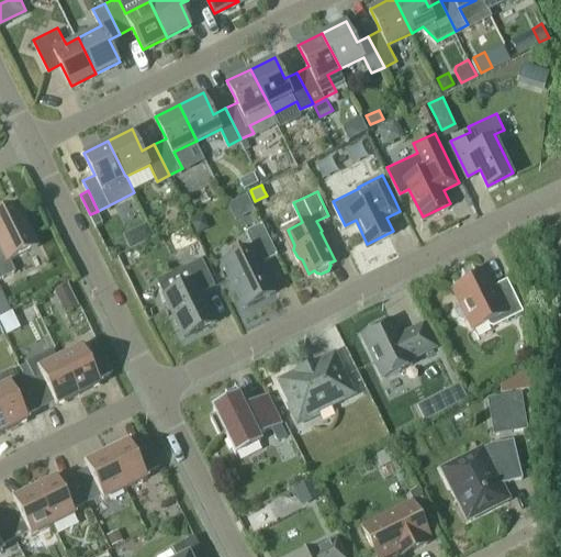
[(0,275),(0,276),(15,268),(10,257),(38,243),(18,201),(11,204),(9,200),(0,204),(0,275)]
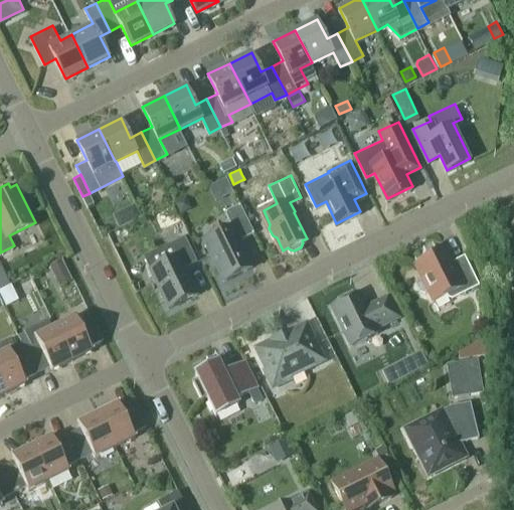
[(191,205),(186,195),(175,200),(180,211),(191,205)]
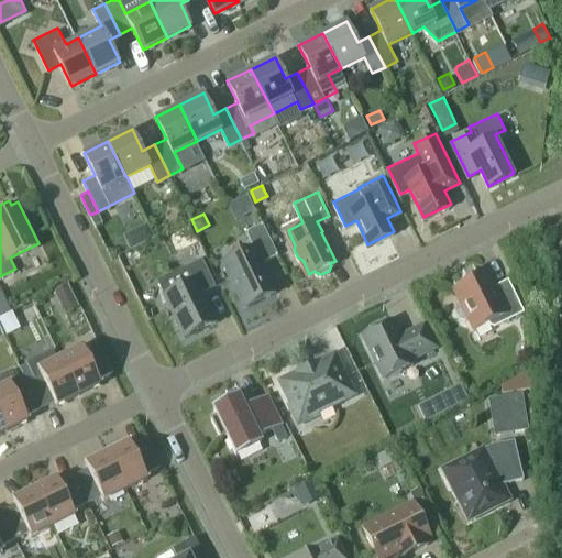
[(223,260),(245,305),(277,290),(263,260),(278,252),(263,221),(246,229),(254,244),(223,260)]
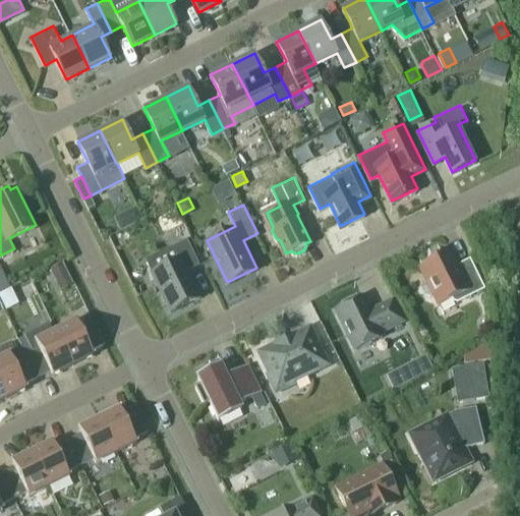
[(152,271),(171,309),(200,295),(187,269),(199,262),(187,236),(174,243),(180,256),(152,271)]
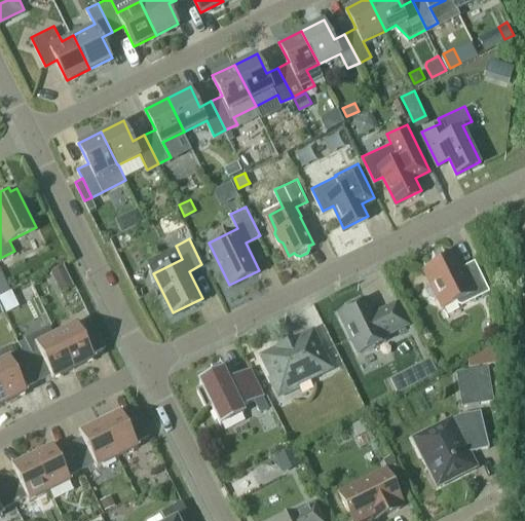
[(462,303),(490,289),(478,264),(467,269),(462,267),(455,253),(425,267),(432,282),(428,284),(426,288),(430,295),(435,296),(439,294),(443,304),(456,298),(458,301),(462,303)]
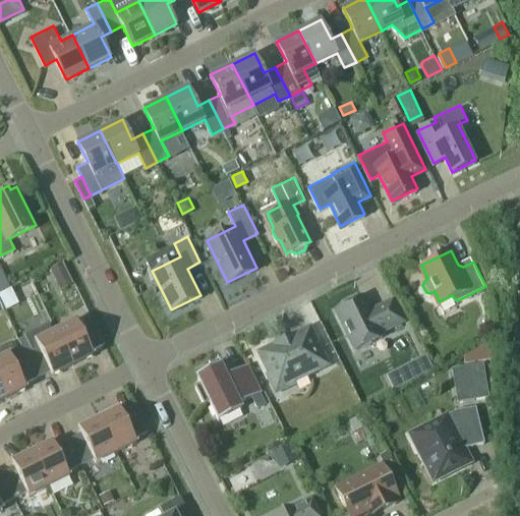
[(63,260),(51,266),(56,275),(67,269),(63,260)]
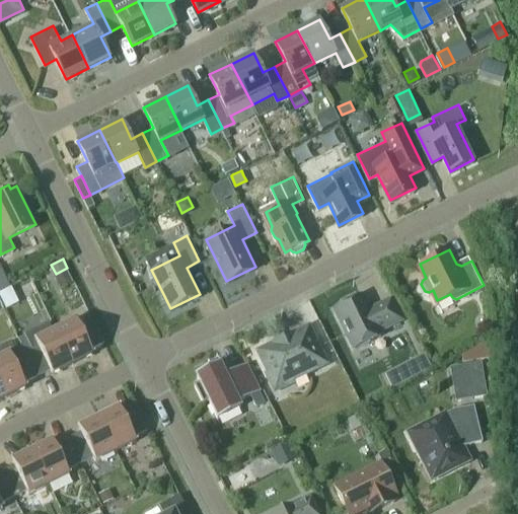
[(0,288),(0,290),(7,304),(19,298),(11,283),(0,288)]
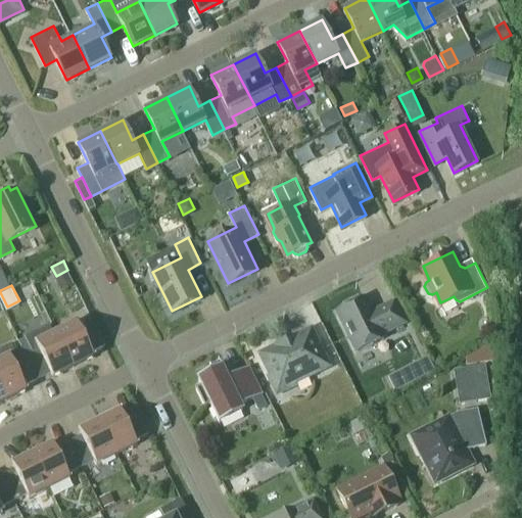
[(395,297),(378,305),(380,310),(373,313),(364,295),(337,308),(358,348),(384,336),(382,331),(406,320),(395,297)]
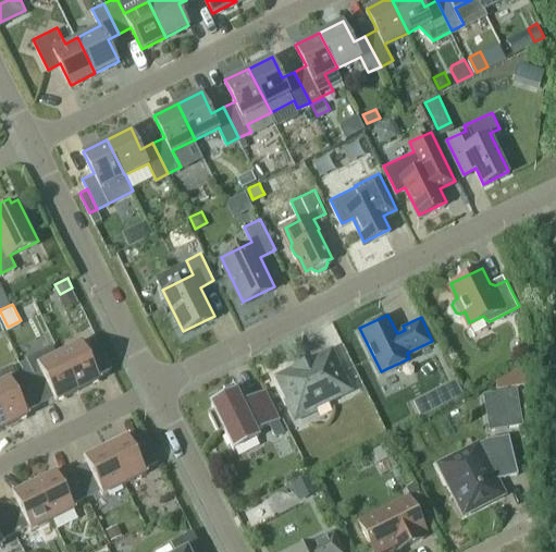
[(112,366),(98,339),(84,345),(82,342),(60,353),(78,388),(99,377),(98,372),(112,366)]
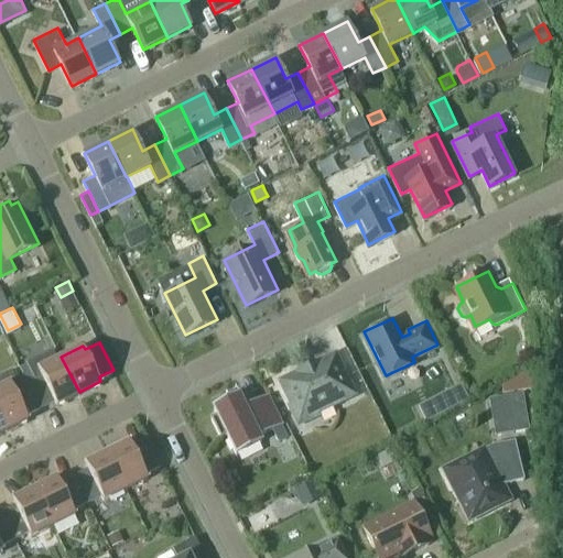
[(28,378),(26,379),(41,406),(55,398),(57,403),(79,392),(61,357),(58,358),(53,346),(26,358),(28,360),(34,374),(28,378)]
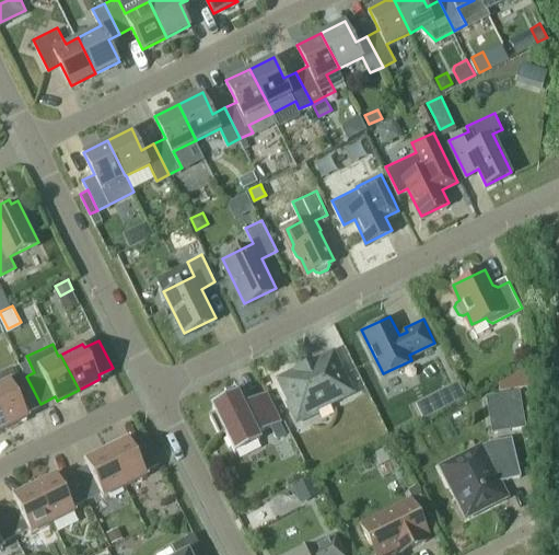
[(278,377),(281,382),(289,399),(288,400),(297,419),(317,409),(316,407),(353,390),(334,349),(293,368),(293,369),(278,377)]
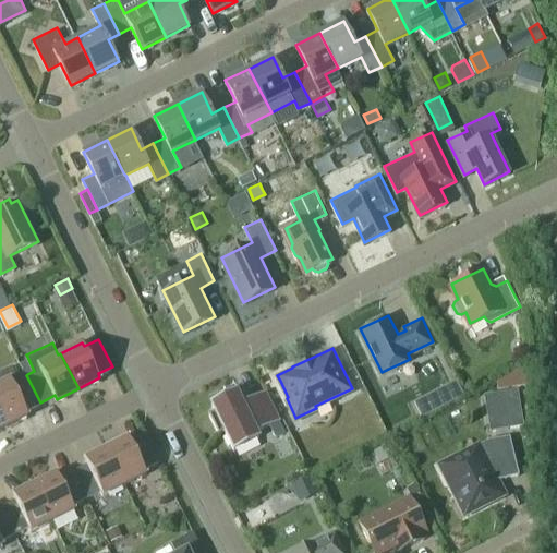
[(27,357),(20,360),(27,374),(34,371),(27,357)]
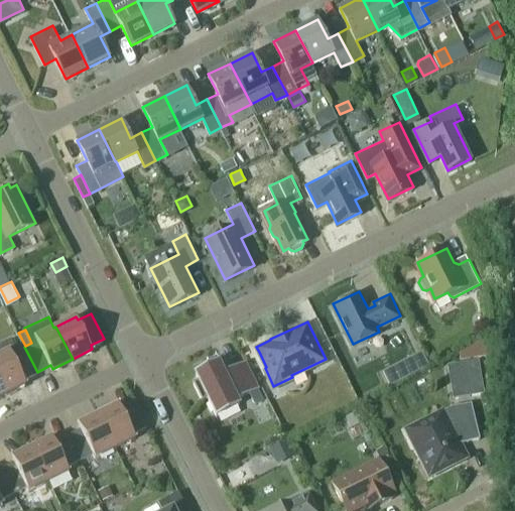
[(478,339),(460,349),(461,356),(487,352),(486,336),(478,339)]
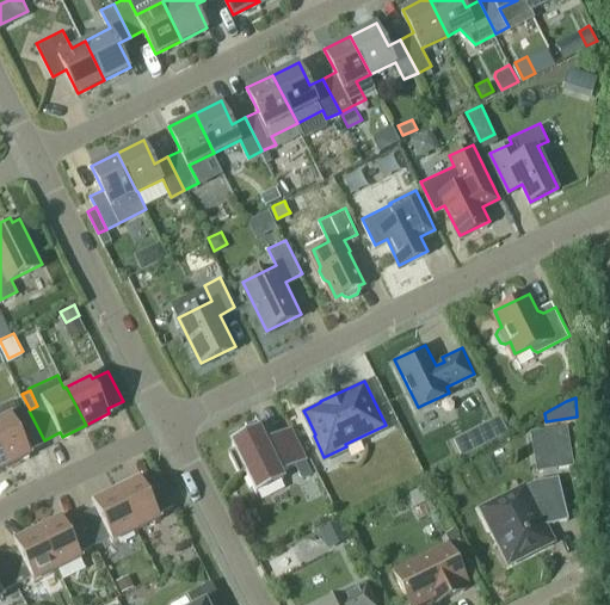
[(0,450),(7,464),(31,452),(29,448),(44,440),(29,411),(20,414),(13,399),(0,403),(0,450)]
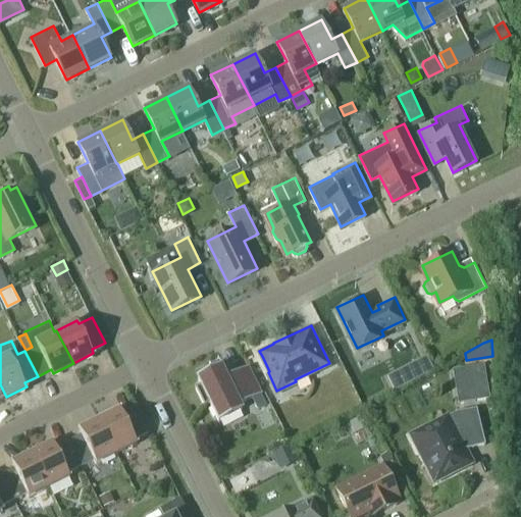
[(435,367),(428,354),(408,363),(415,377),(435,367)]
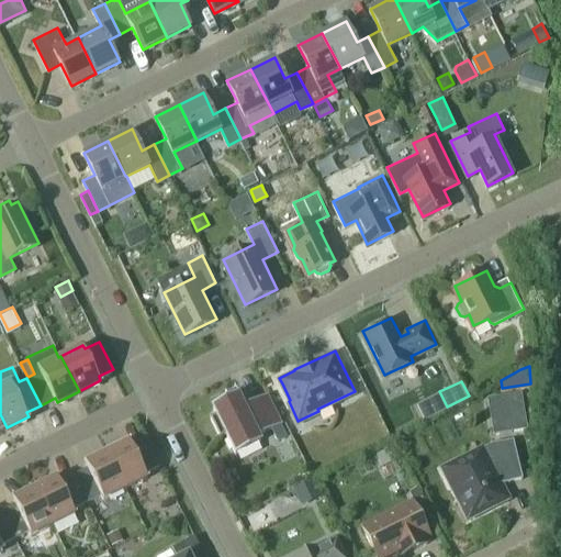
[(520,389),(489,394),(494,431),(527,425),(520,389)]
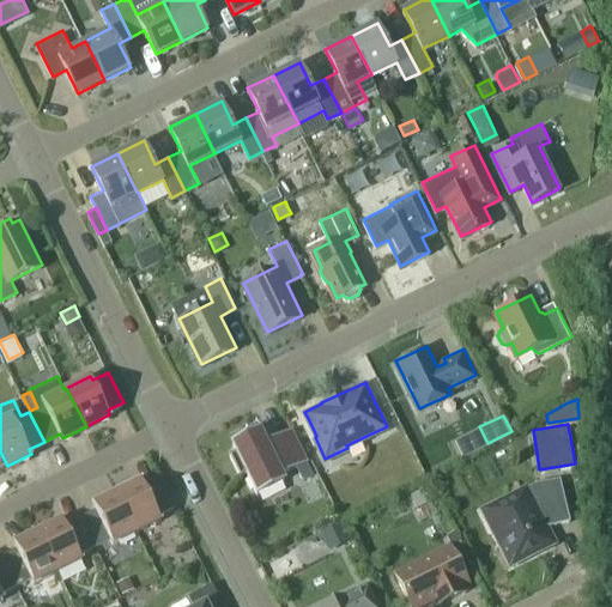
[(247,471),(258,491),(284,478),(282,471),(307,457),(292,429),(266,442),(260,429),(232,442),(236,449),(230,453),(241,473),(247,471)]
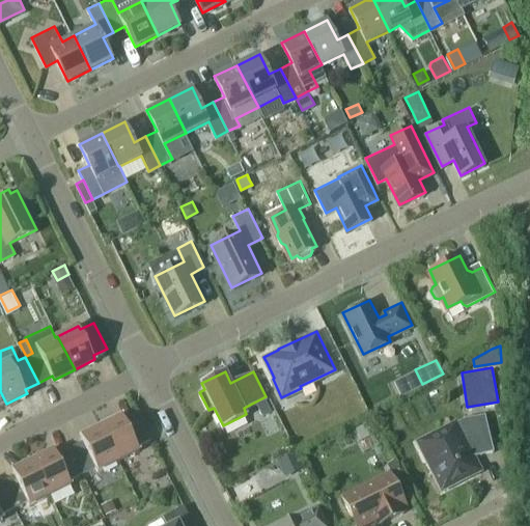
[(271,409),(266,396),(256,402),(261,413),(271,409)]
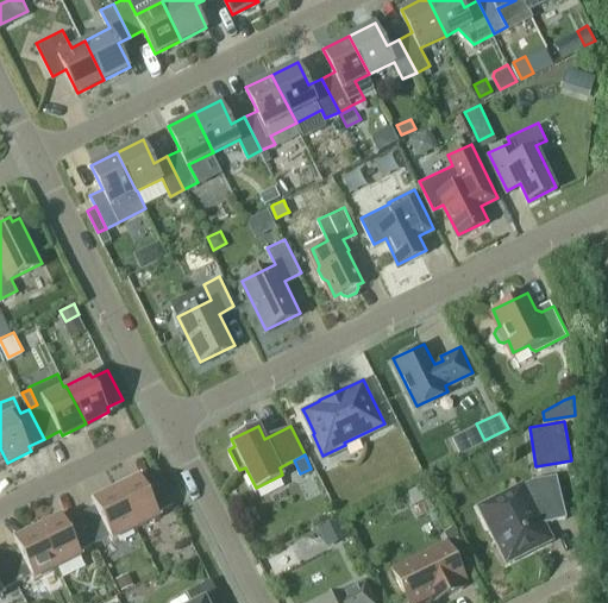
[(140,476),(117,488),(136,526),(160,514),(157,509),(173,502),(158,472),(143,479),(140,476)]
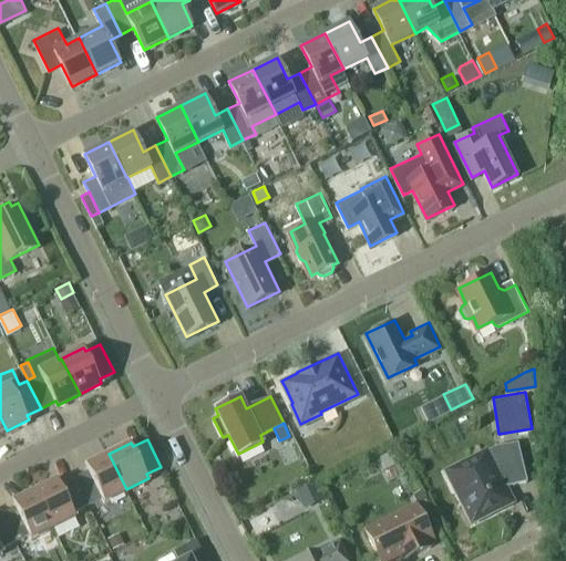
[(446,468),(472,520),(514,499),(506,485),(527,479),(518,439),(496,444),(446,468)]
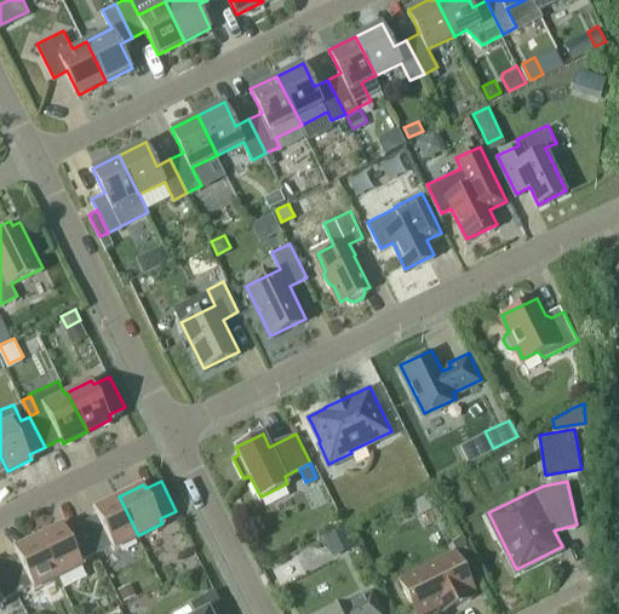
[(431,492),(416,500),(422,511),(437,504),(431,492)]
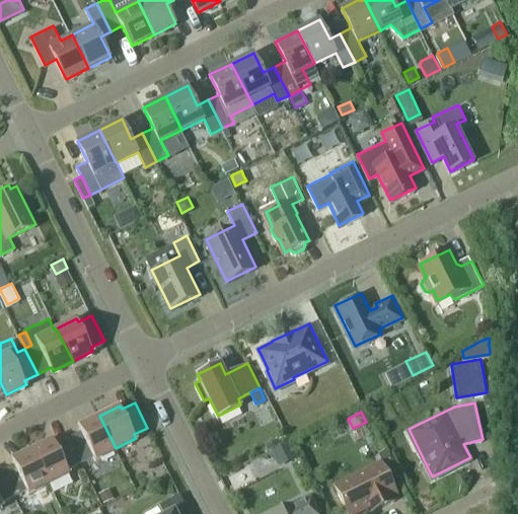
[(81,429),(68,435),(80,461),(93,454),(95,458),(116,448),(99,416),(79,425),(81,429)]
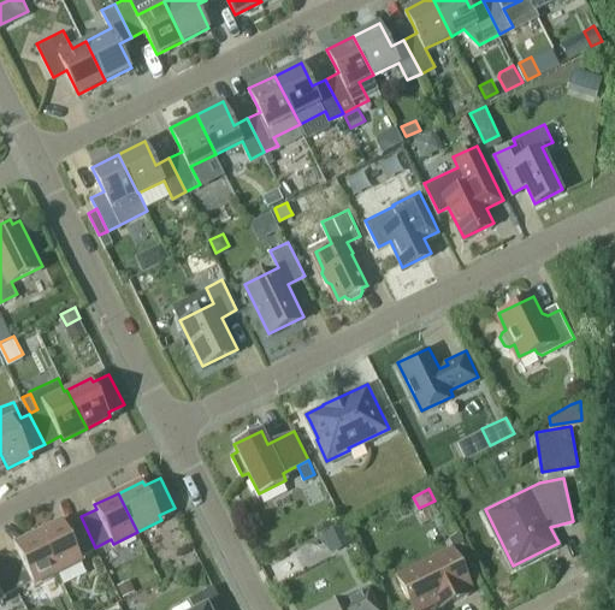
[(63,520),(39,532),(58,572),(82,560),(80,555),(95,548),(81,516),(65,525),(63,520)]
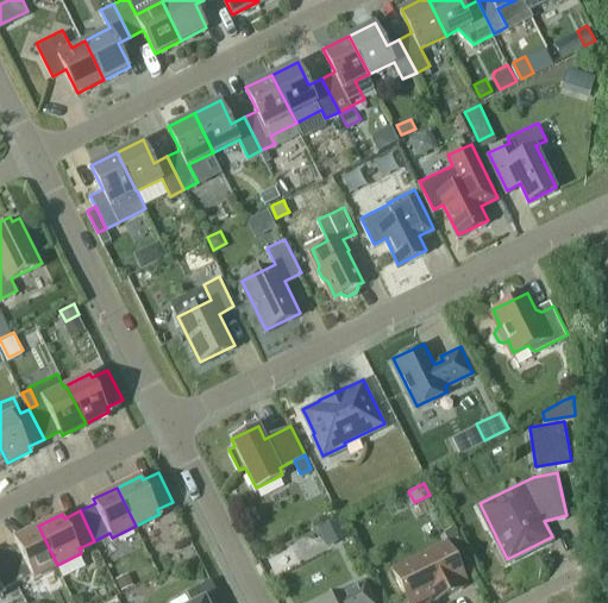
[(350,534),(340,514),(317,526),(327,546),(350,534)]
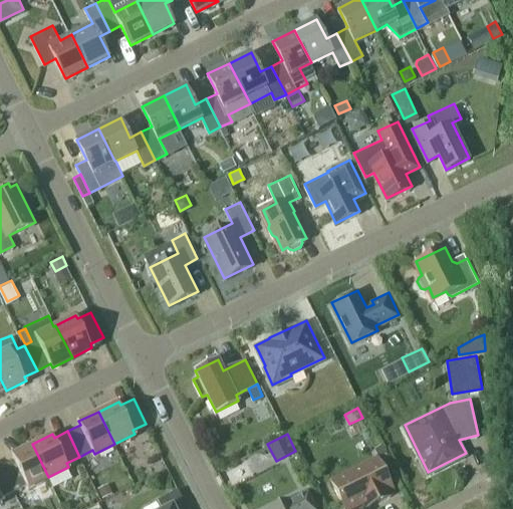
[(14,458),(1,464),(13,489),(27,483),(28,487),(48,477),(32,444),(12,454),(14,458)]
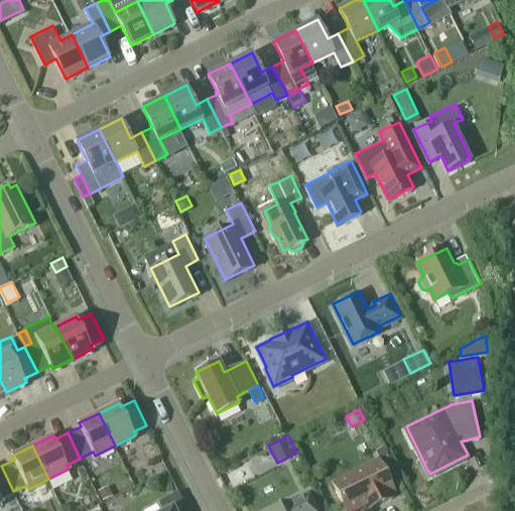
[(334,482),(348,510),(376,496),(380,502),(392,496),(389,489),(393,487),(380,459),(334,482)]
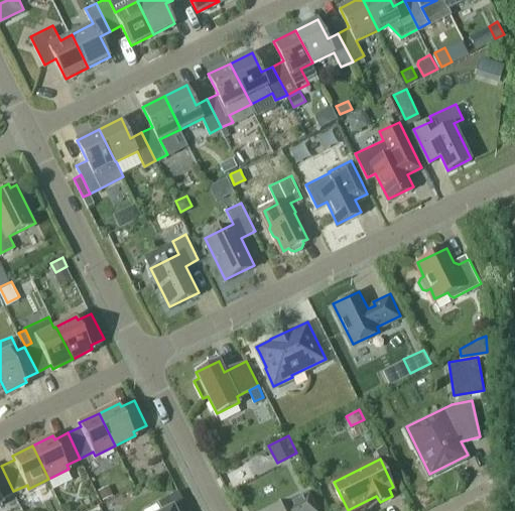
[(0,502),(2,502),(0,498),(13,491),(1,466),(0,466),(0,502)]
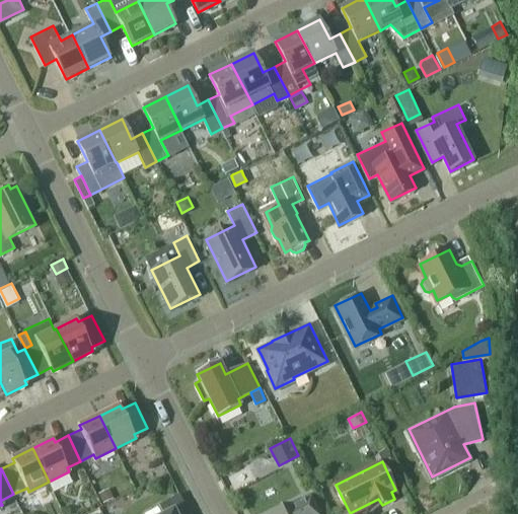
[(103,501),(114,497),(108,488),(99,492),(103,501)]
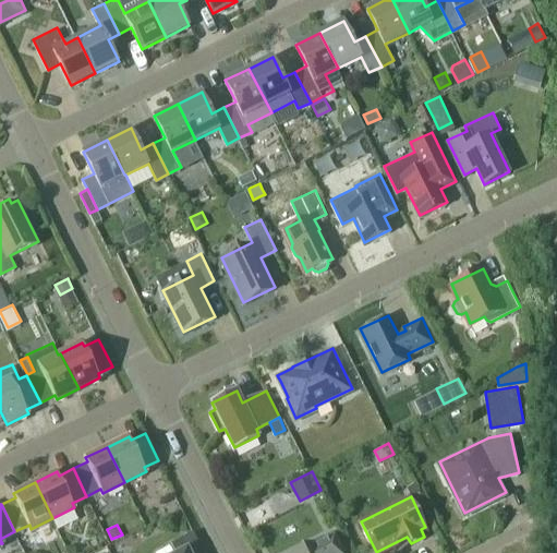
[(204,552),(193,530),(171,541),(178,552),(176,552),(204,552)]
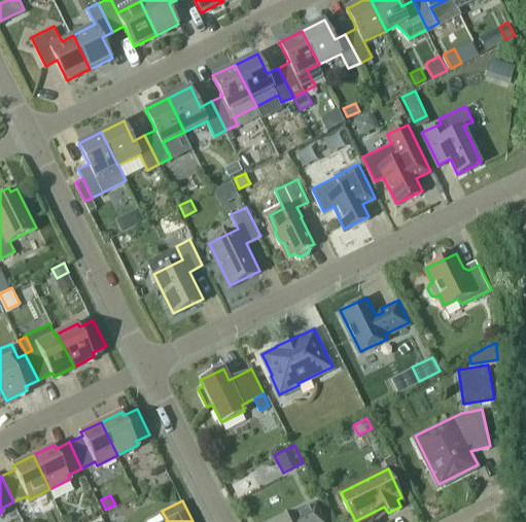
[(326,521),(316,500),(296,510),(296,512),(275,521),(326,521)]
